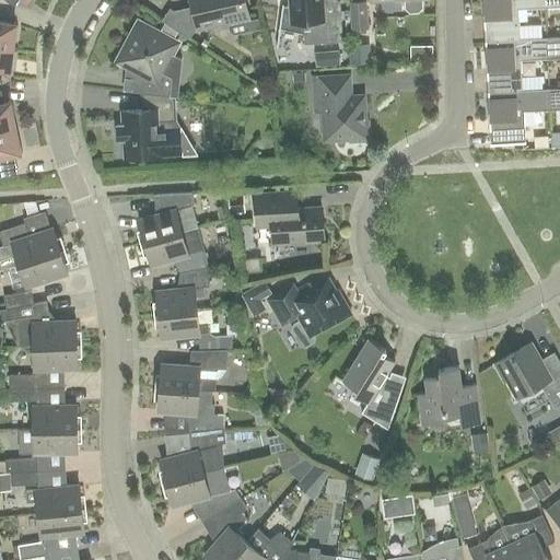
[(248,18),(244,0),(191,0),(194,10),(178,13),(171,9),(162,21),(189,38),(197,28),(198,27),(198,28),(248,18)]
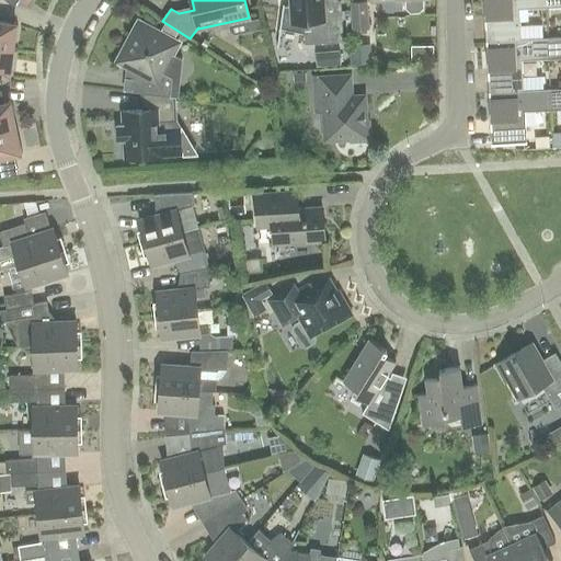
[(324,12),(323,0),(289,0),(290,7),(284,7),(285,4),(283,4),(279,32),(281,33),(282,29),(305,34),(306,44),(344,42),(342,11),(324,12)]
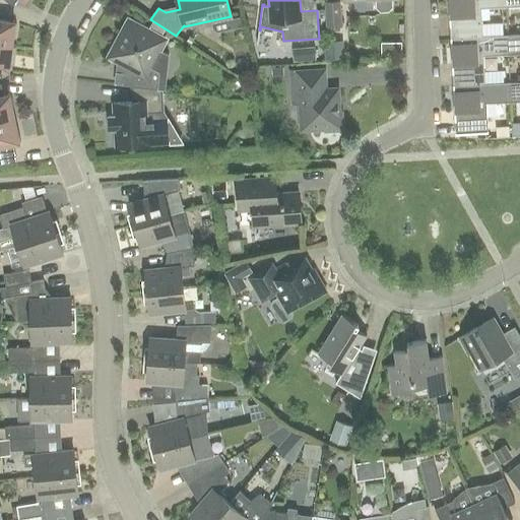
[(343,0),(344,2),(370,0),(376,0),(377,8),(381,11),(389,11),(392,7),(391,0),(343,0)]
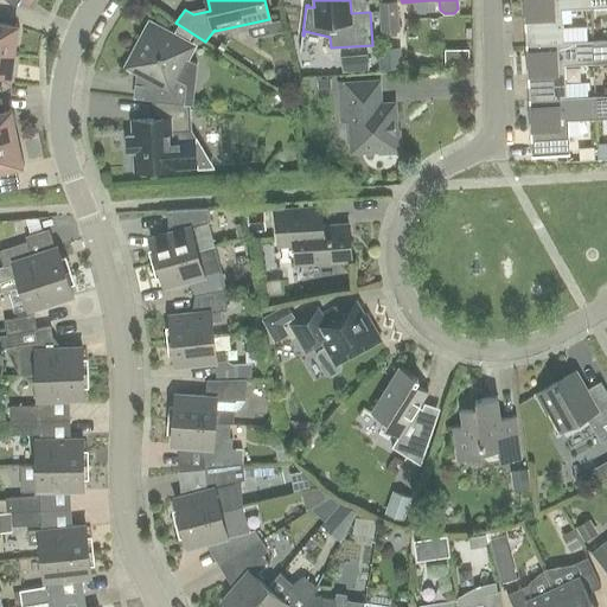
[(564,43),(562,10),(590,8),(589,0),(523,0),(526,44),(564,43)]
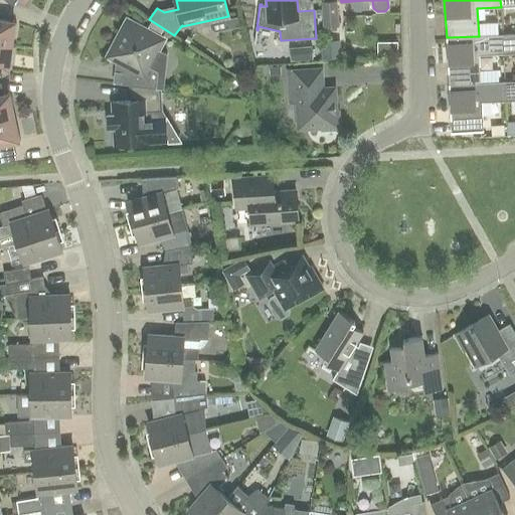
[(325,26),(338,25),(337,1),(323,2),(325,26)]
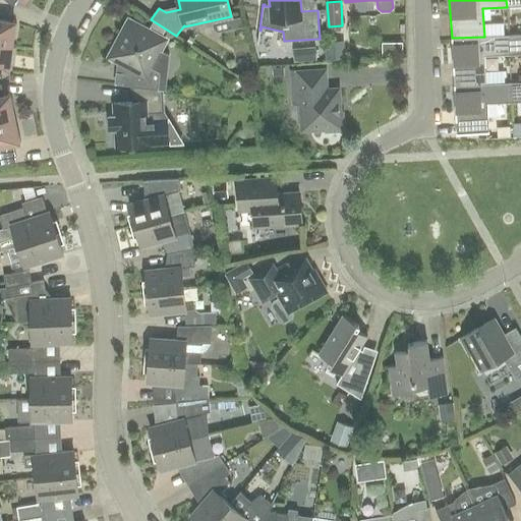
[(15,36),(17,23),(15,22),(0,20),(0,44),(12,46),(13,35),(15,36)]
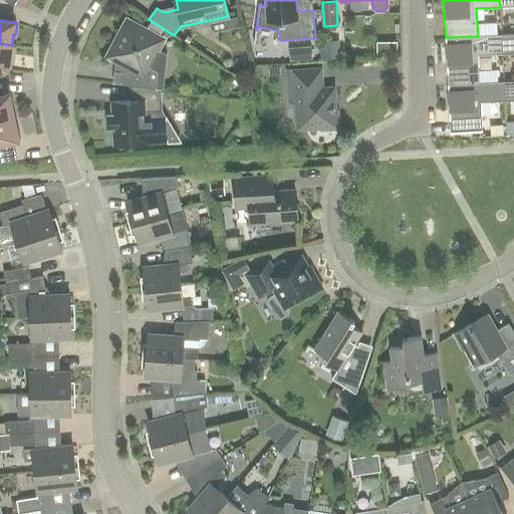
[(157,88),(159,71),(168,55),(161,51),(158,49),(163,39),(127,21),(108,56),(119,62),(119,72),(117,72),(117,73),(124,73),(123,84),(130,85),(131,100),(112,101),(113,114),(107,115),(108,129),(114,129),(115,145),(168,142),(168,141),(180,141),(162,110),(160,88),(157,88)]
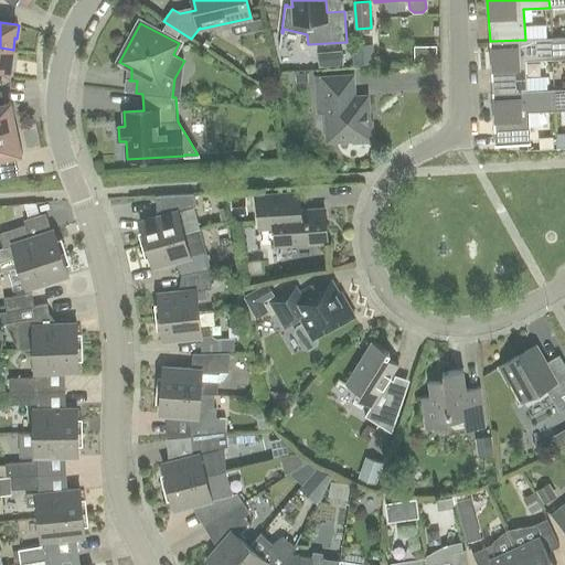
[(167,23),(162,31),(172,38),(178,31),(167,23)]
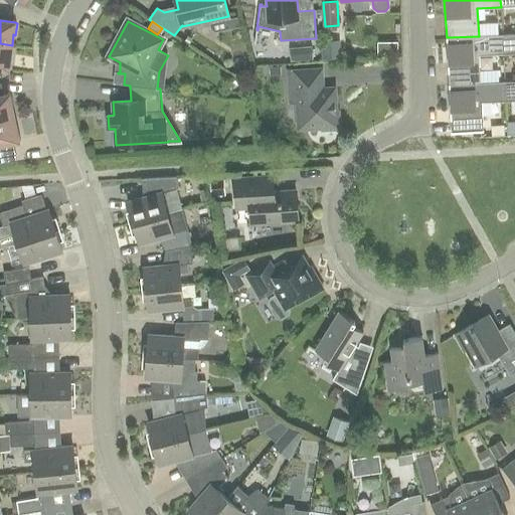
[(514,33),(503,34),(504,54),(514,53),(514,74),(513,75),(513,81),(514,80),(514,33)]
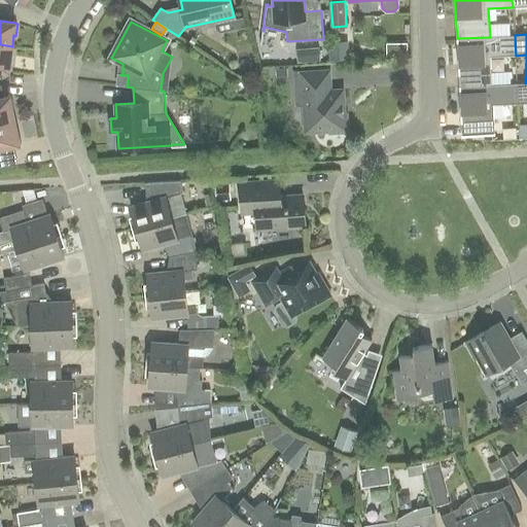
[(492,84),(491,57),(516,56),(515,35),(490,37),(457,38),(459,86),(492,84)]
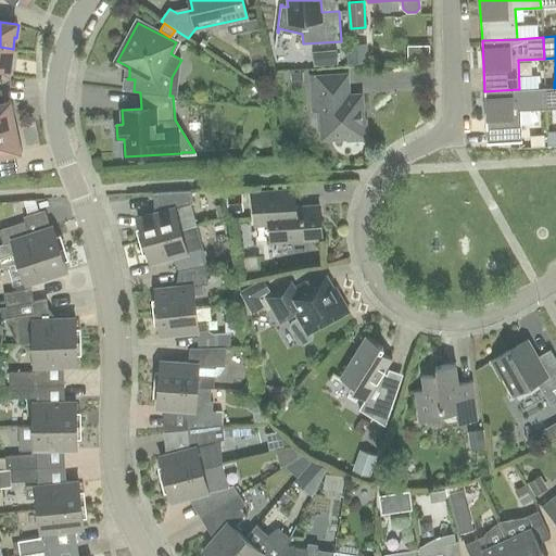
[(348,46),(348,64),(367,64),(367,46),(348,46)]
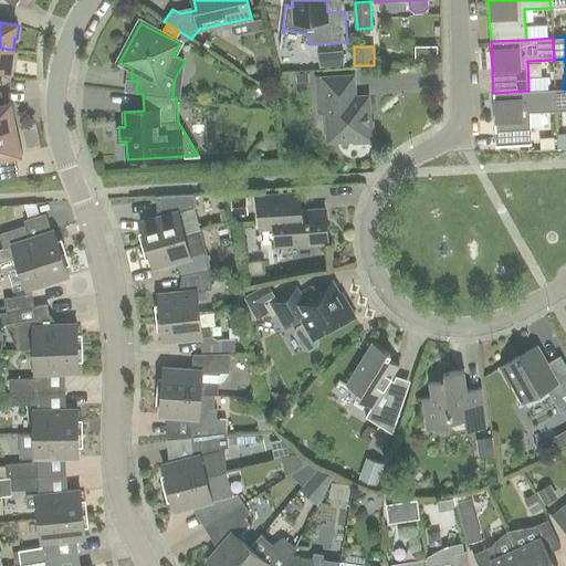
[(12,76),(13,63),(11,63),(13,50),(0,48),(0,75),(10,76),(12,76)]
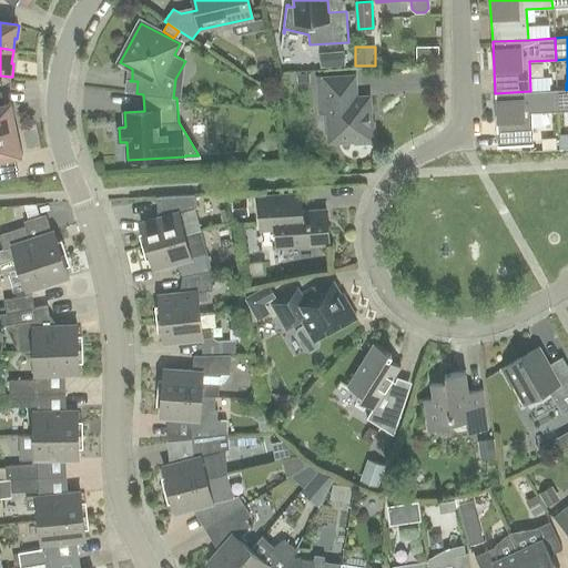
[(323,54),(324,68),(346,67),(345,53),(323,54)]
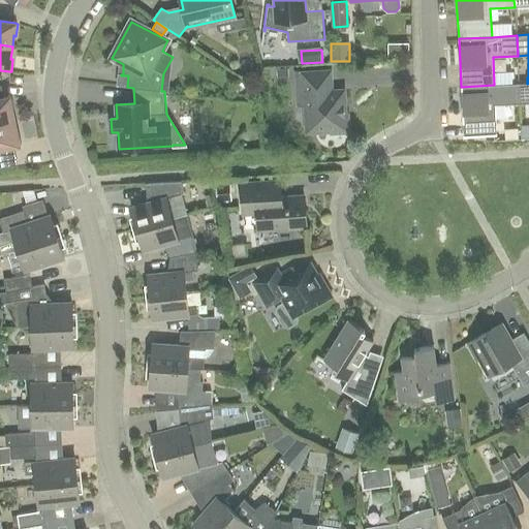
[(344,115),(343,92),(331,92),(330,72),(297,74),(299,104),(307,104),(308,131),(331,129),(332,132),(348,131),(347,115),(344,115)]
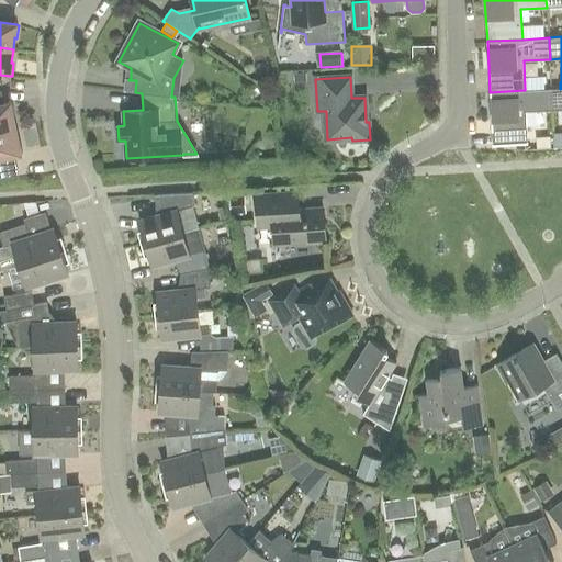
[(561,88),(560,89),(551,89),(552,111),(561,110),(561,88)]
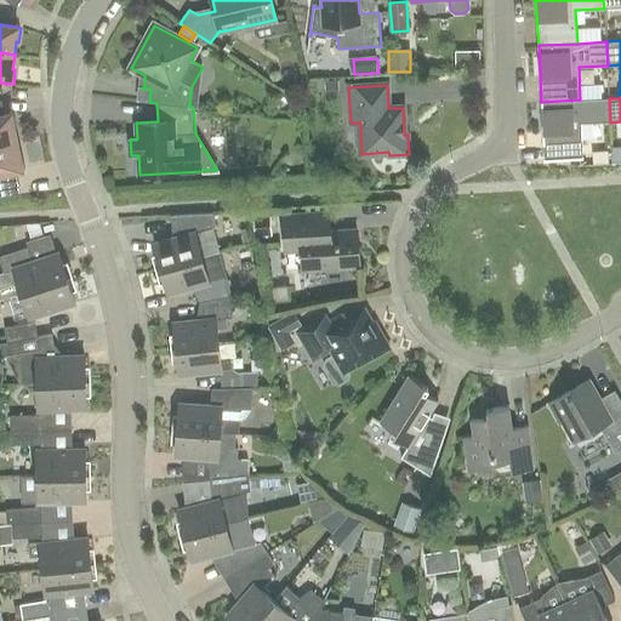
[(584,158),(581,124),(610,123),(609,98),(580,100),(541,102),(545,160),(584,158)]
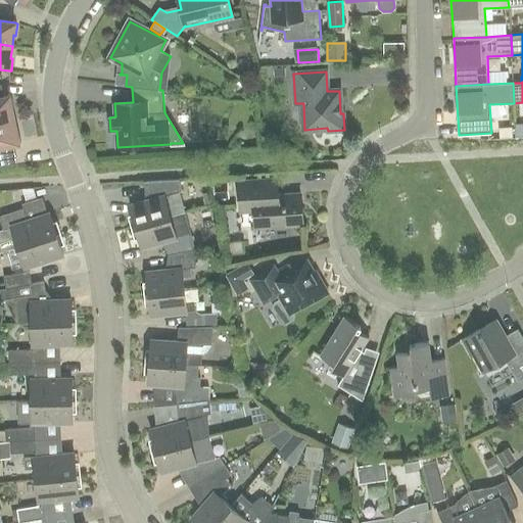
[(242,93),(243,93),(243,94),(243,95),(244,95),(244,96),(245,97),(246,97),(247,97),(248,97),(249,97),(250,97),(251,96),(252,95),(252,94),(253,93),(253,92),(253,91),(252,91),(252,90),(252,89),(251,89),(251,88),(250,88),(249,88),(248,87),(247,87),(246,87),(246,88),(245,88),(244,89),(243,90),(243,91),(243,92),(242,92),(242,93)]
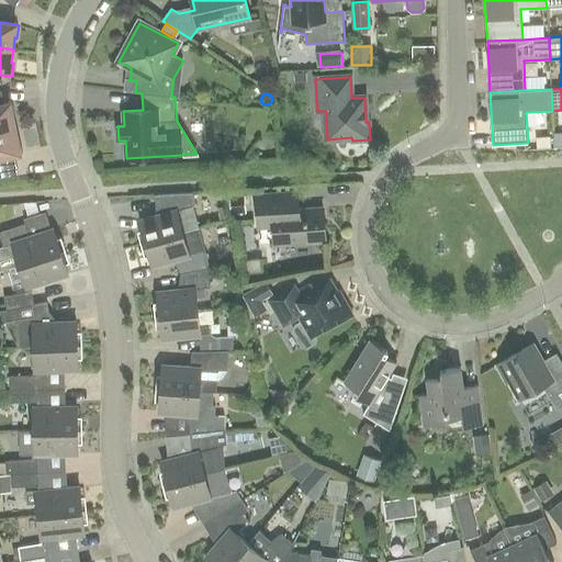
[(13,116),(15,115),(13,102),(11,103),(0,104),(0,131),(15,128),(13,116)]
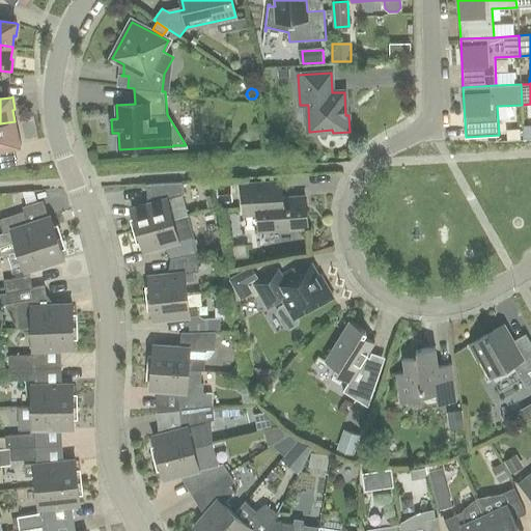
[(22,144),(20,133),(18,133),(15,121),(0,123),(0,148),(20,145),(22,144)]
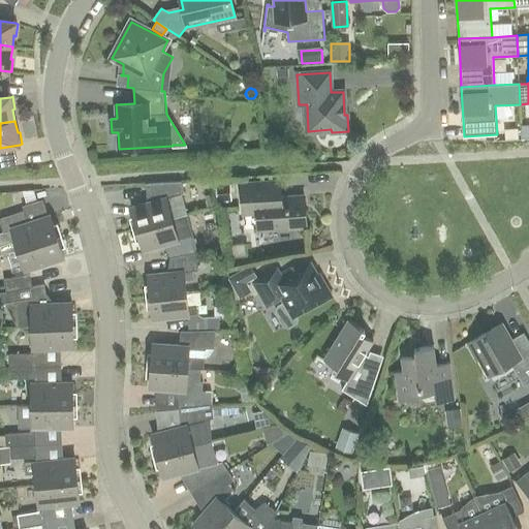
[(506,128),(507,141),(519,139),(519,127),(506,128)]
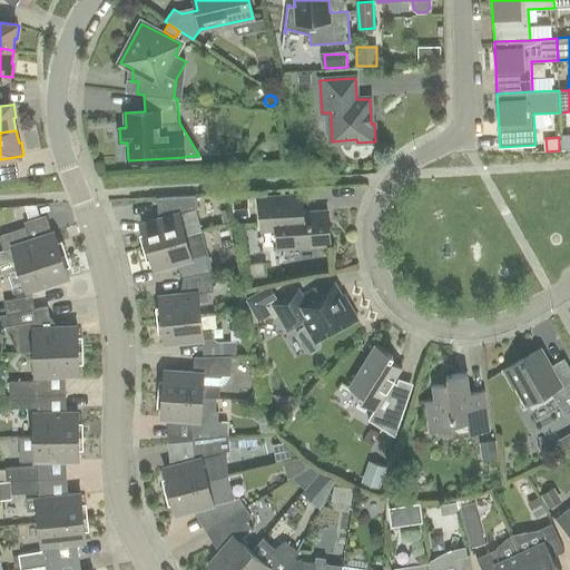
[(159,218),(141,224),(148,246),(186,236),(200,232),(195,212),(199,210),(195,195),(157,198),(159,218)]
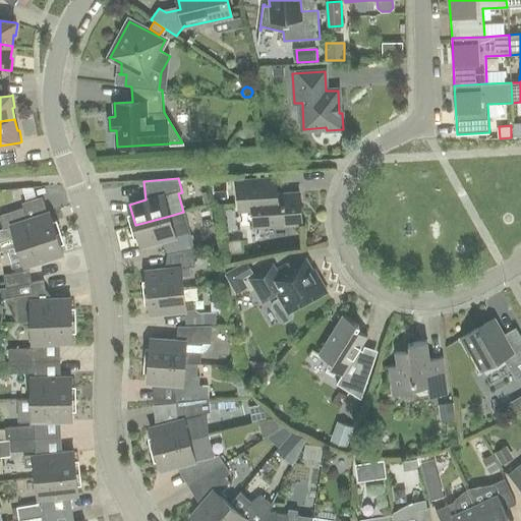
[(254,227),(302,224),(300,192),(278,194),(276,178),(237,181),(239,211),(253,210),(254,227)]
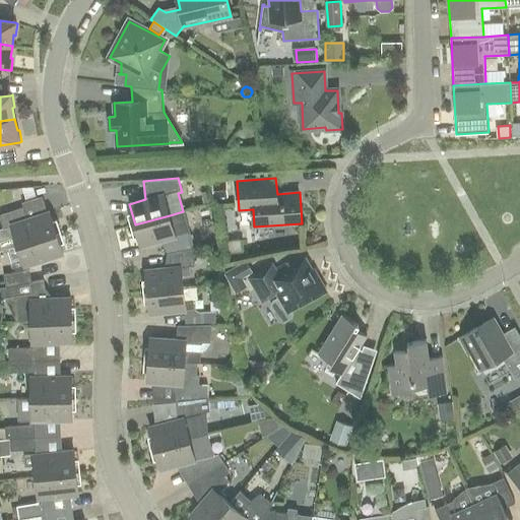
[(228,199),(226,183),(215,183),(216,199),(228,199)]
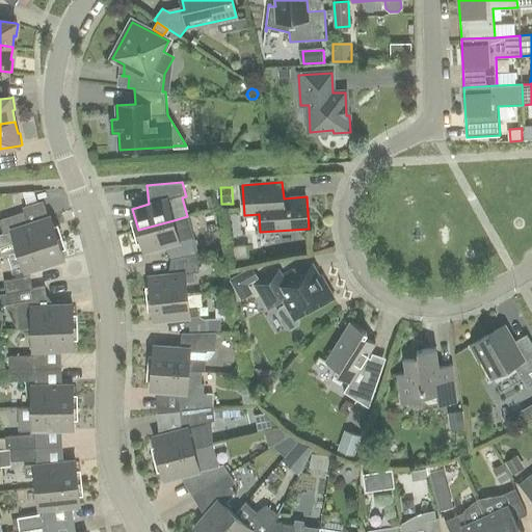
[(0,256),(19,250),(58,238),(51,216),(28,223),(25,212),(0,219),(0,222),(3,234),(0,234),(0,256)]
